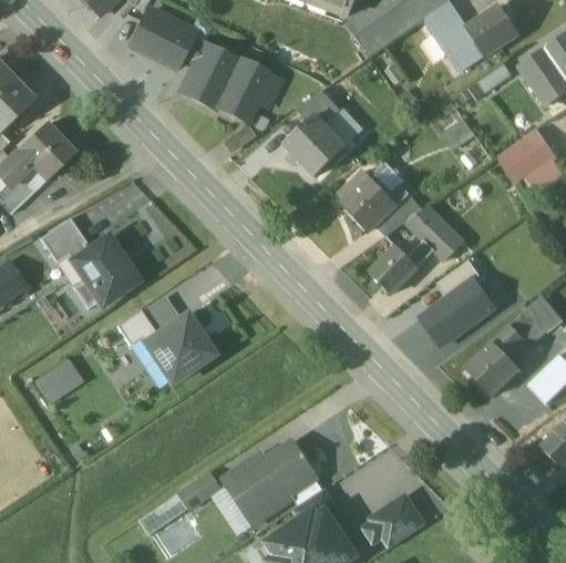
[(81,0),(98,14),(112,0),(81,0)]
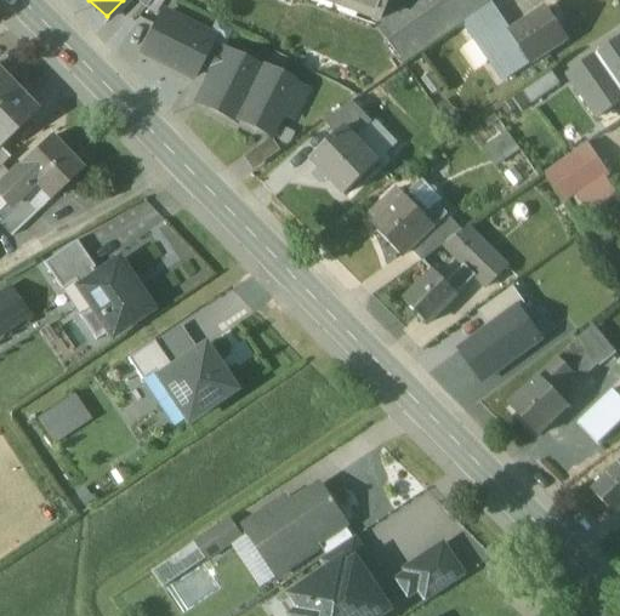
[(333,0),(379,17),(385,0),(333,0)]
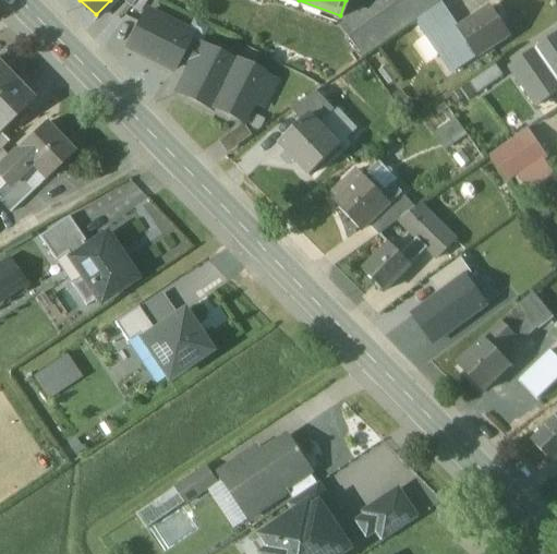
[(399,0),(348,36),(362,56),(418,16),(442,0),(399,0)]
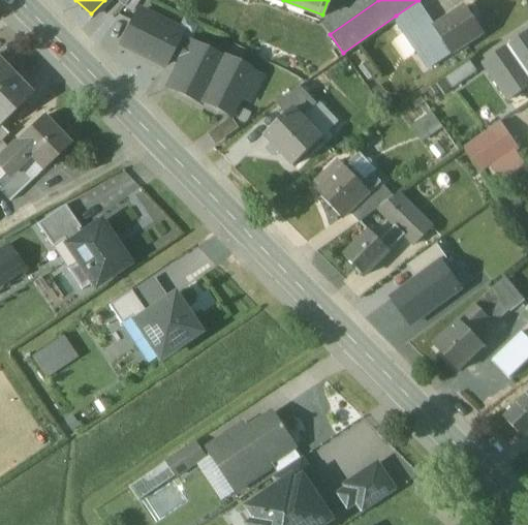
[(436,24),(418,0),(396,16),(427,67),(453,51),(436,24)]
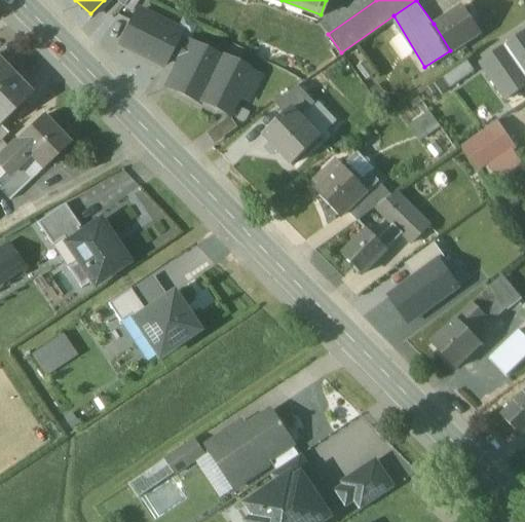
[(464,4),(434,24),(450,50),(482,31),(464,4)]
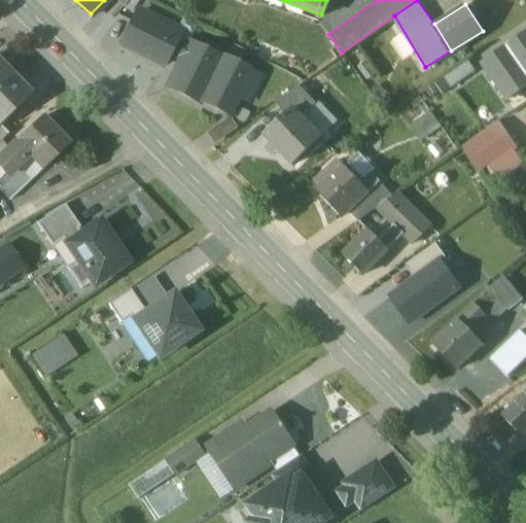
[(177,31),(135,10),(118,42),(161,64),(167,53),(175,35),(177,31)]
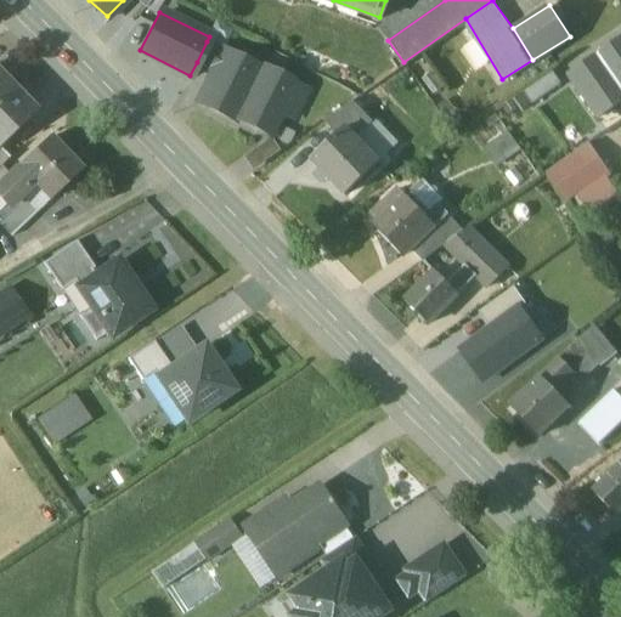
[(620,37),(597,55),(620,89),(620,37)]
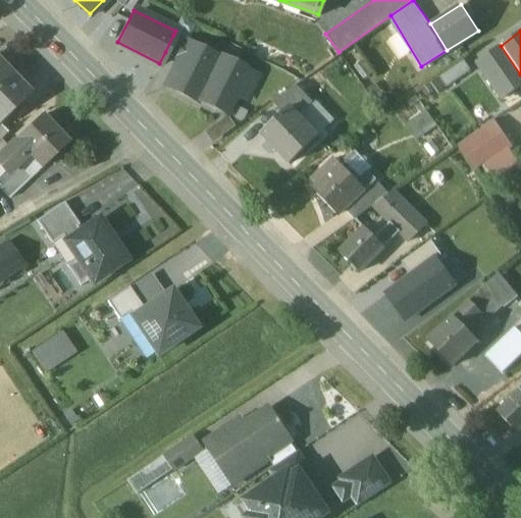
[(185,41),(173,35),(165,52),(176,58),(185,41)]
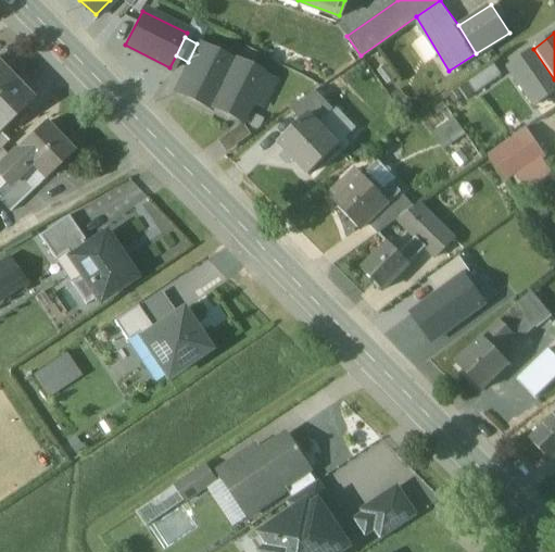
[(214,55),(198,48),(200,44),(198,42),(197,44),(188,62),(174,89),(207,105),(232,57),(231,57),(230,59),(215,51),(214,55)]
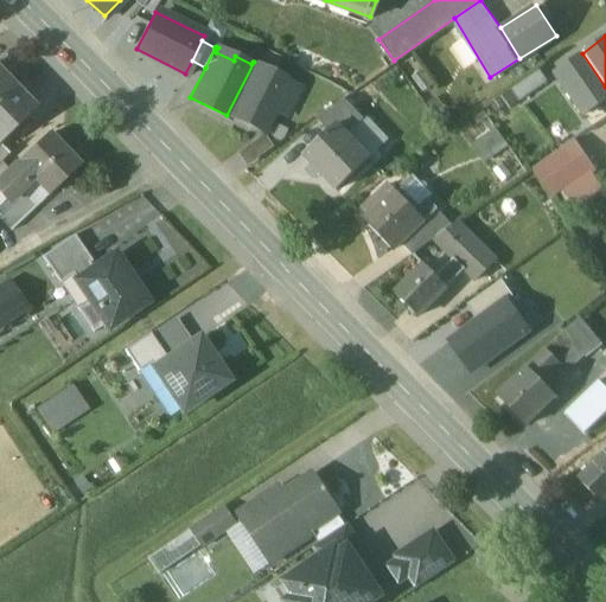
[(555,71),(584,111),(605,96),(605,87),(582,53),(555,71)]
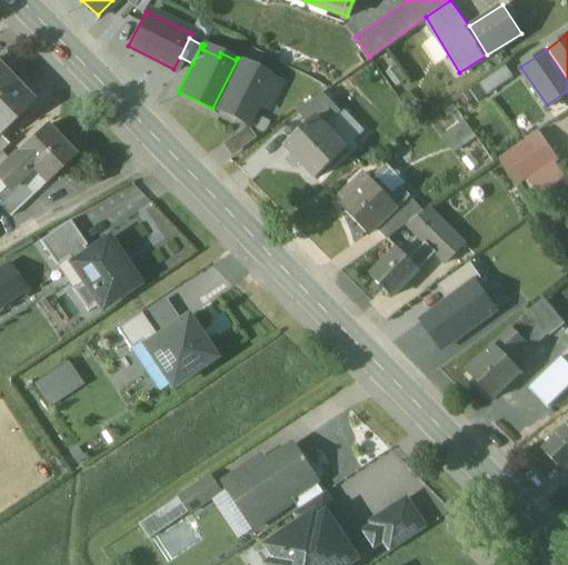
[(253,71),(238,62),(239,59),(238,58),(212,108),(213,109),(215,107),(248,124),(259,101),(266,88),(271,76),(255,67),(253,71)]
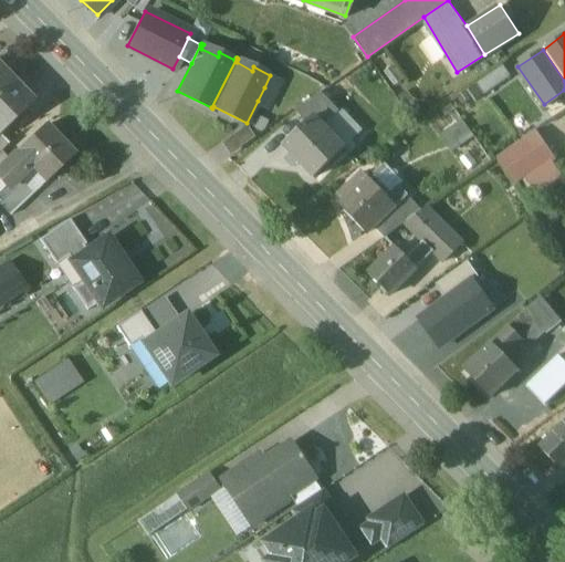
[(502,62),(475,81),(483,93),(511,74),(502,62)]
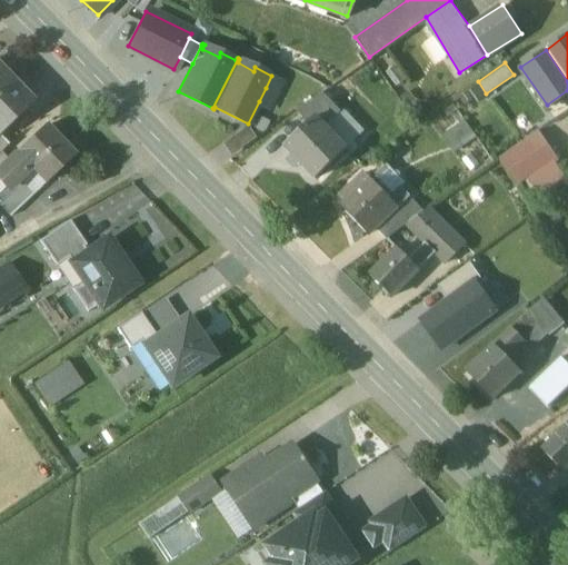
[(11,72),(28,91),(38,82),(20,63),(11,72)]
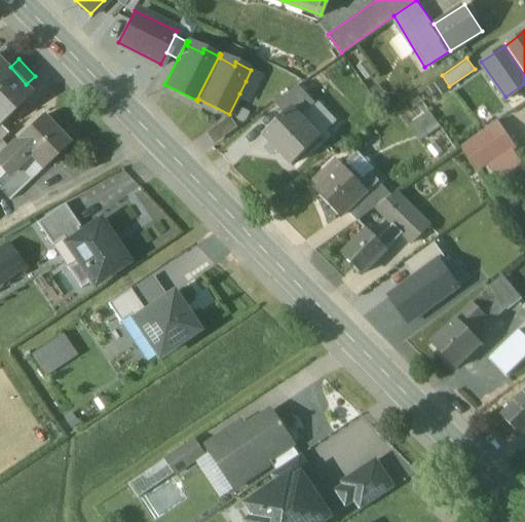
[(0,81),(9,74),(0,64),(0,81)]
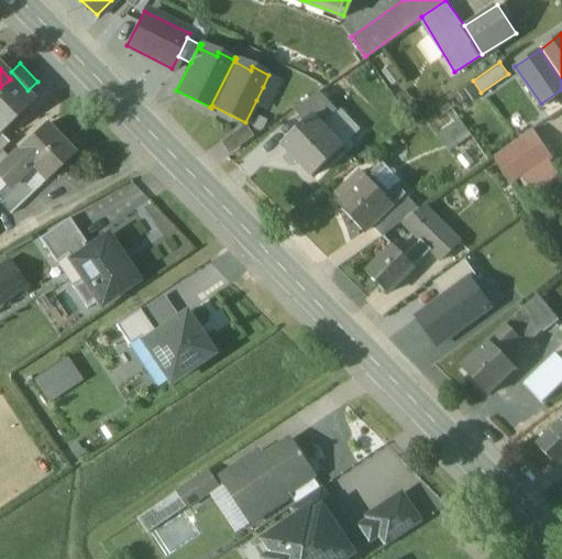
[(278,79),(268,75),(263,87),(272,92),(278,79)]
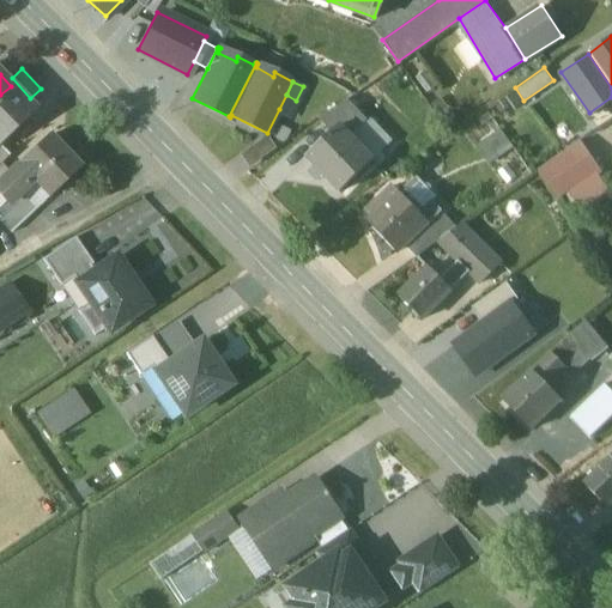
[(11,86),(0,95),(0,141),(34,110),(11,86)]
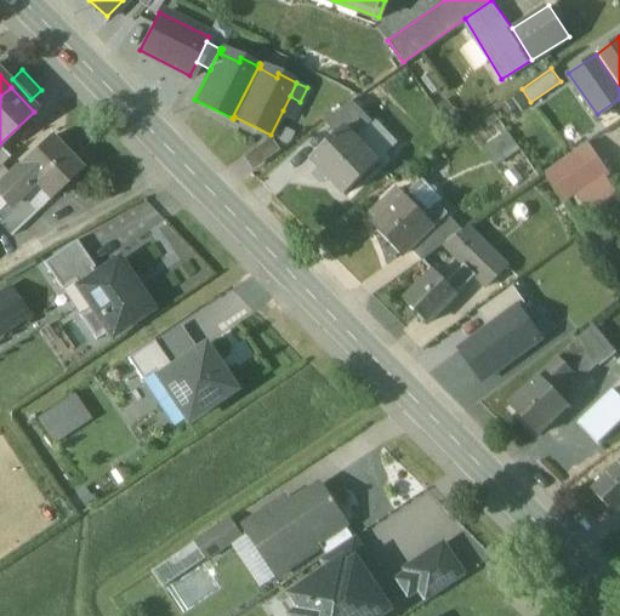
[(300,102),(290,96),(283,110),(294,115),(300,102)]
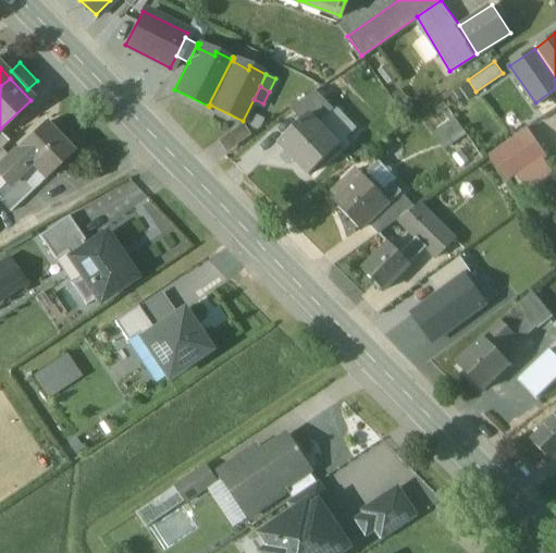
[(314,88),(291,106),(301,121),(309,113),(325,98),(314,88)]
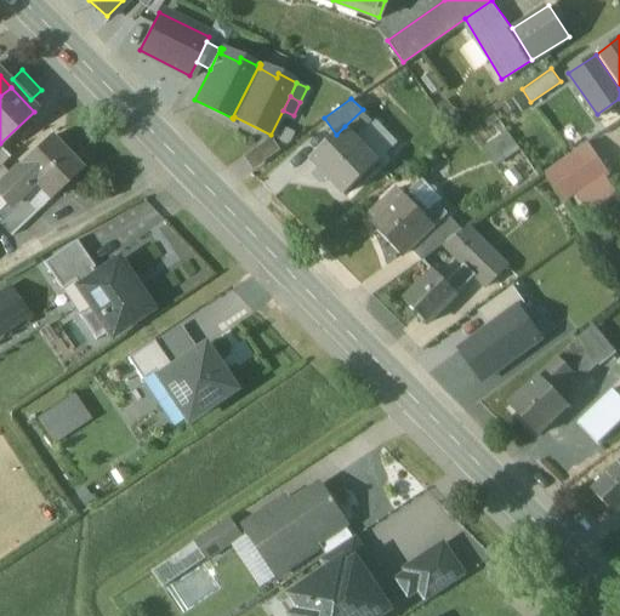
[(363,109),(345,126),(354,136),(373,120),(363,109)]
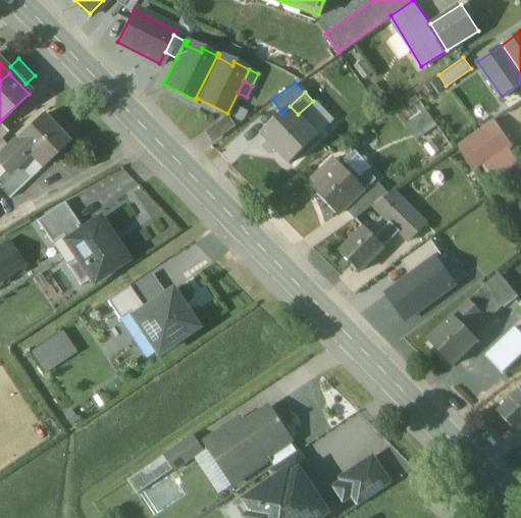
[(298,114),(290,106),(282,113),(262,133),(289,162),(317,135),(298,114)]
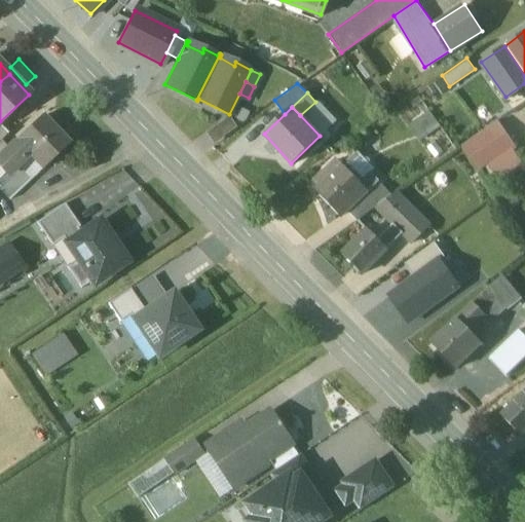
[(428,107),(408,120),(417,135),(438,121),(428,107)]
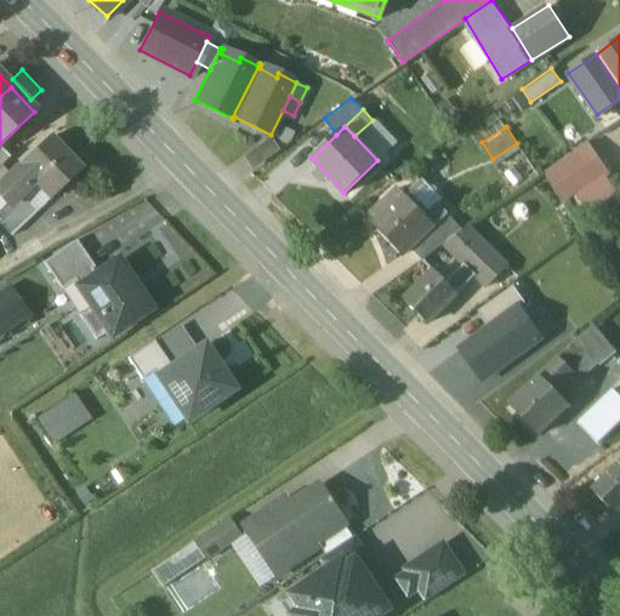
[(78,171),(46,137),(7,174),(23,190),(32,183),(47,199),(78,171)]
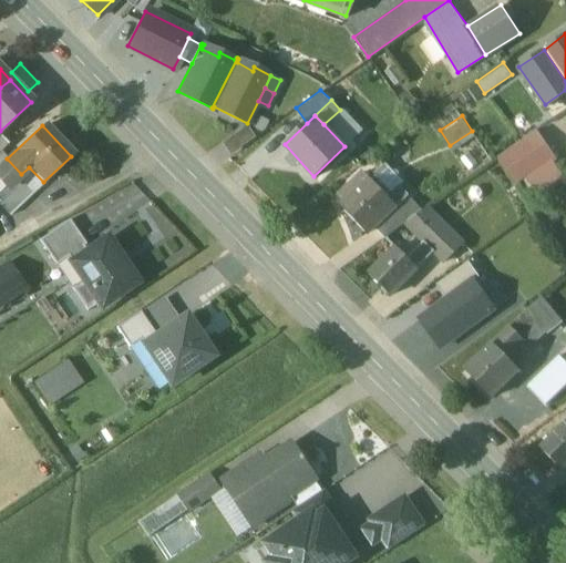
[(536,128),(497,155),(513,182),(549,156),(554,153),(536,128)]
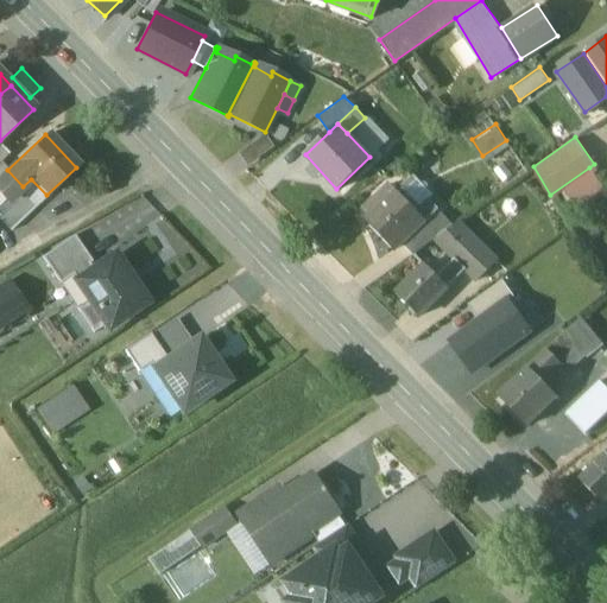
[(589,167),(562,186),(577,205),(604,186),(589,167)]
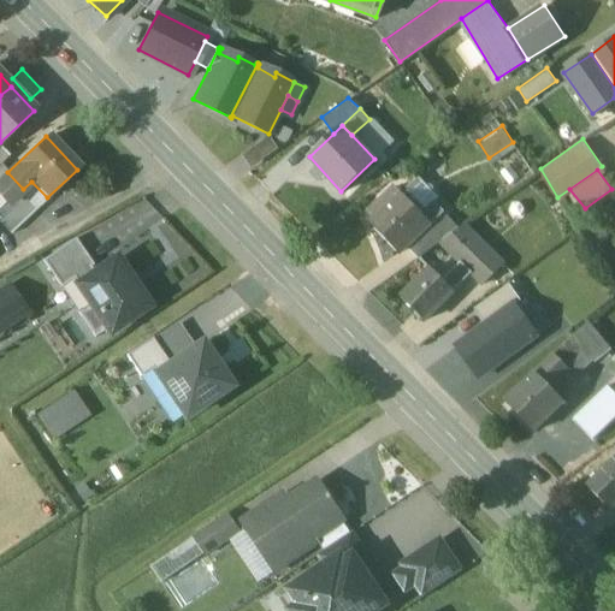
[(7,172),(0,179),(0,199),(3,202),(6,206),(18,194),(23,189),(7,172)]
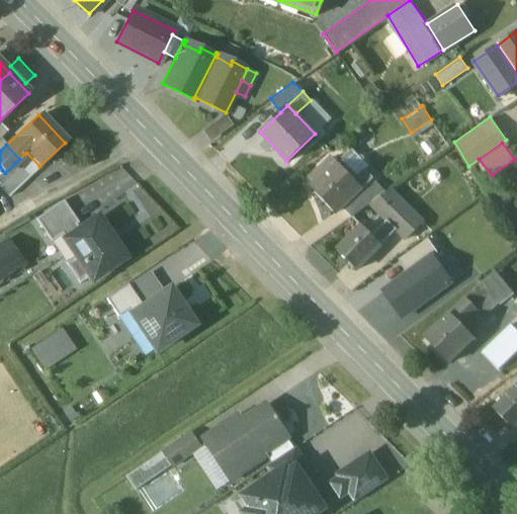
[(368,165),(351,148),(337,162),(351,177),(364,168),(368,165)]
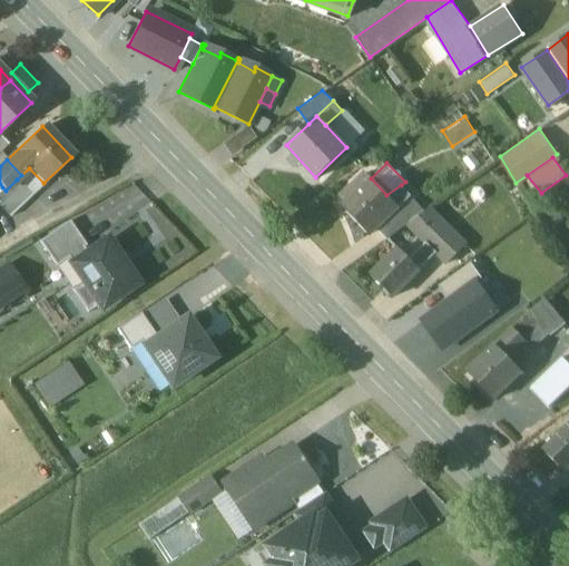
[(371,178),(364,172),(349,187),(350,187),(340,197),(345,203),(343,205),(369,233),(376,225),(396,207),(398,206),(386,195),(371,178)]
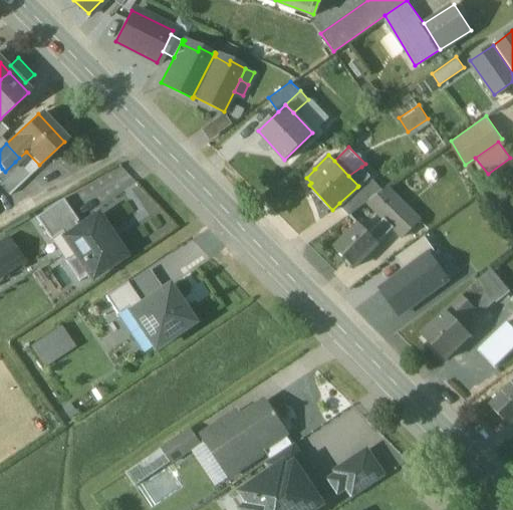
[(15,162),(5,172),(2,169),(0,170),(0,187),(7,195),(28,176),(15,162)]
